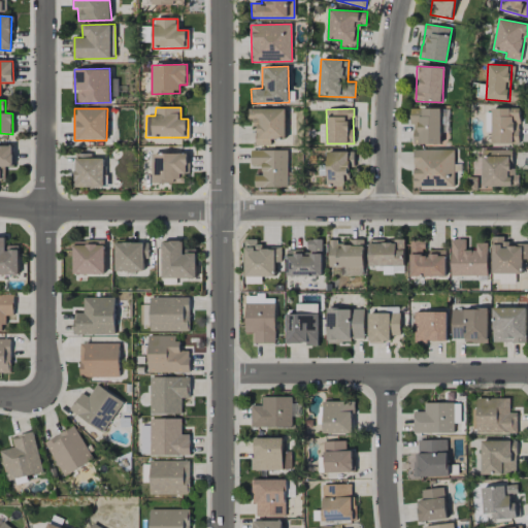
[(413,144),(441,143),(440,108),(411,108),(413,144)]
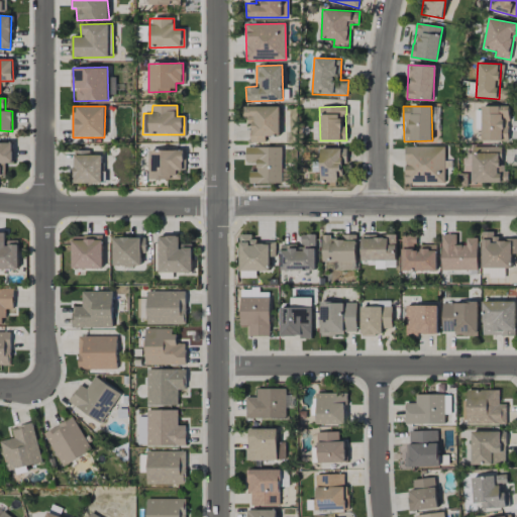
[(483,141),(509,140),(508,106),(482,106),(483,141)]
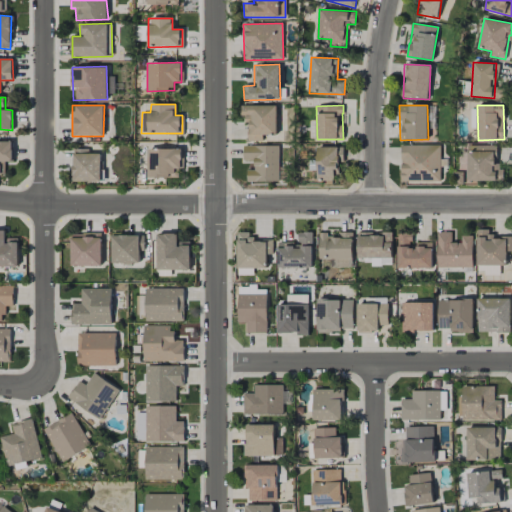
[(276,106),(240,106),(241,119),(248,119),(248,141),(263,141),(263,135),(277,135),(276,106)]
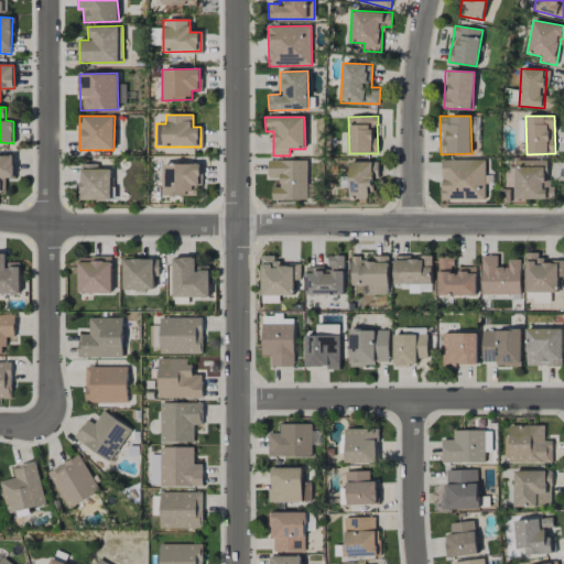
[(0,191),(6,192),(4,179),(14,177),(13,155),(0,155),(0,191)]
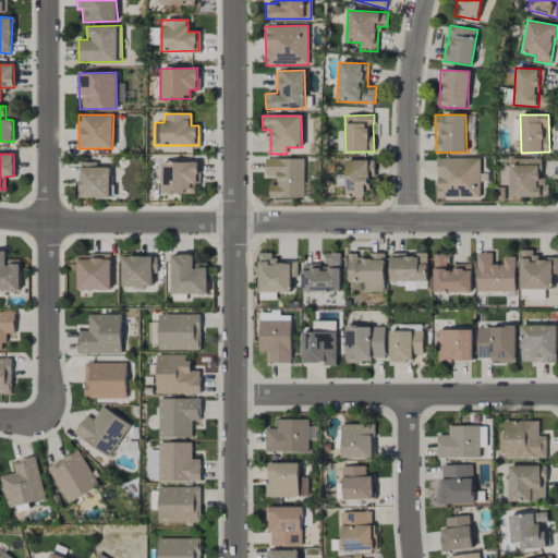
[(266,176),(276,174),(277,185),(269,185),(270,198),(304,197),(303,158),(265,159),(266,176)]
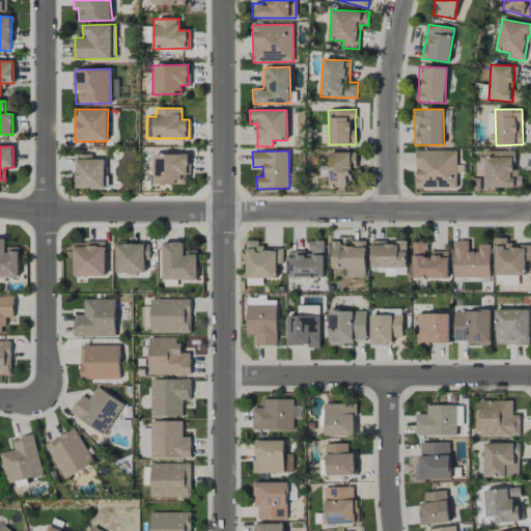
[(416,150),(416,188),(456,189),(457,151),(416,150)]
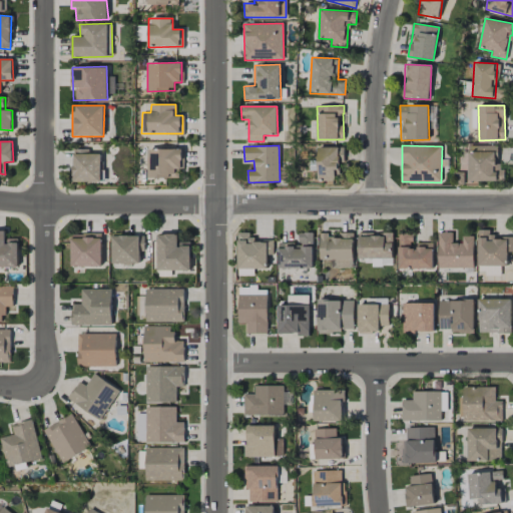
[(501,146),(469,145),(469,153),(458,153),(457,184),(463,184),(464,174),(467,174),(467,182),(500,182),(501,146)]
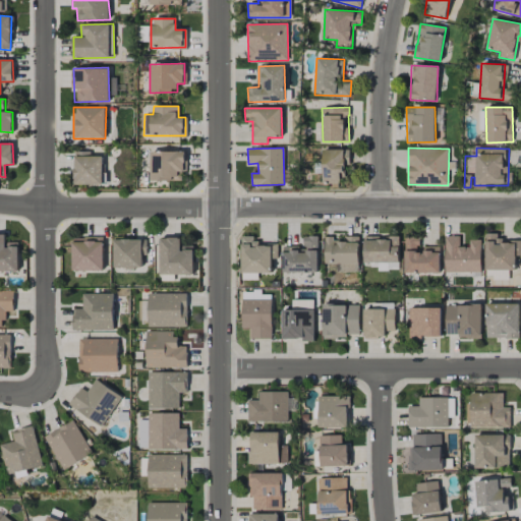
[(342,182),(342,165),(350,165),(349,150),(323,150),(324,183),(342,182)]
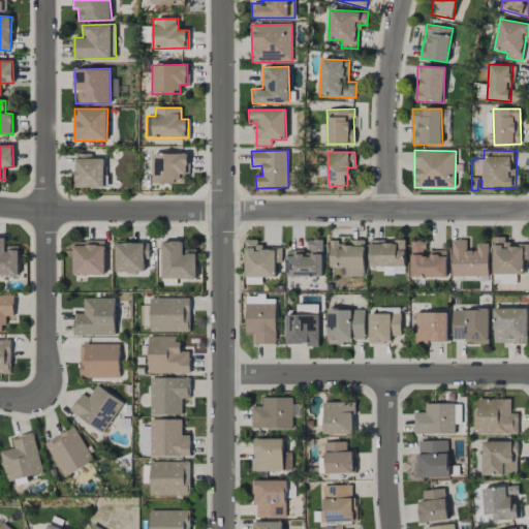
[(104,158),(92,158),(92,154),(76,153),(75,187),(104,188),(104,158)]
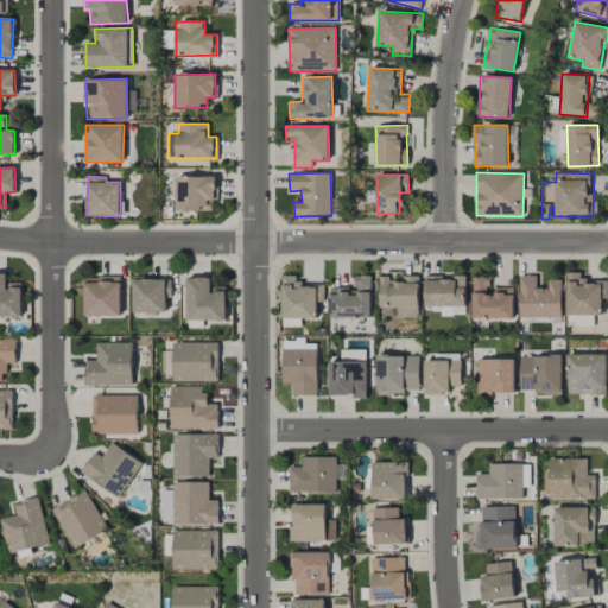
[(214,211),(215,177),(176,177),(175,210),(214,211)]
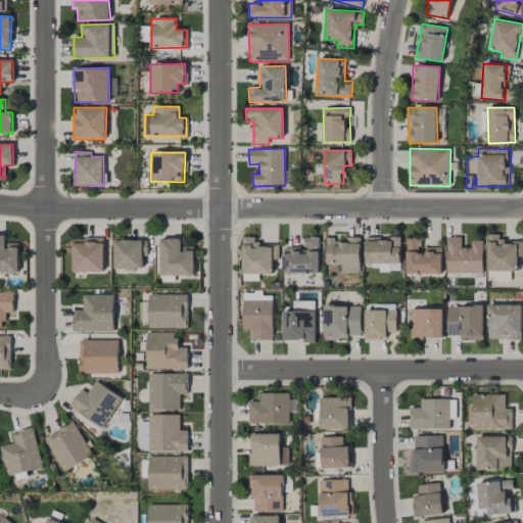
[(522,256),(522,241),(500,241),(500,235),(488,234),(486,271),(517,272),(518,256),(522,256)]
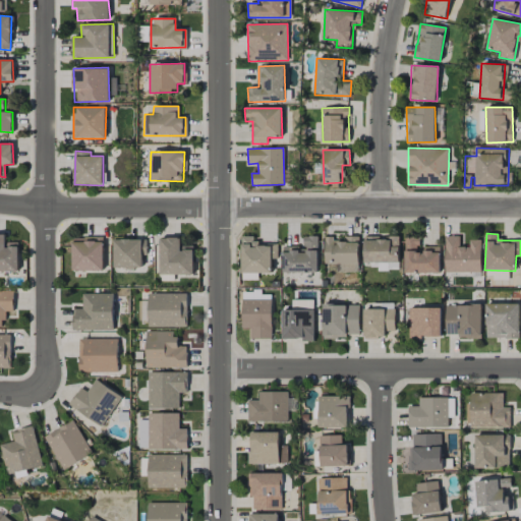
[(0,234),(0,271),(18,271),(17,242),(6,242),(6,234),(0,234)]
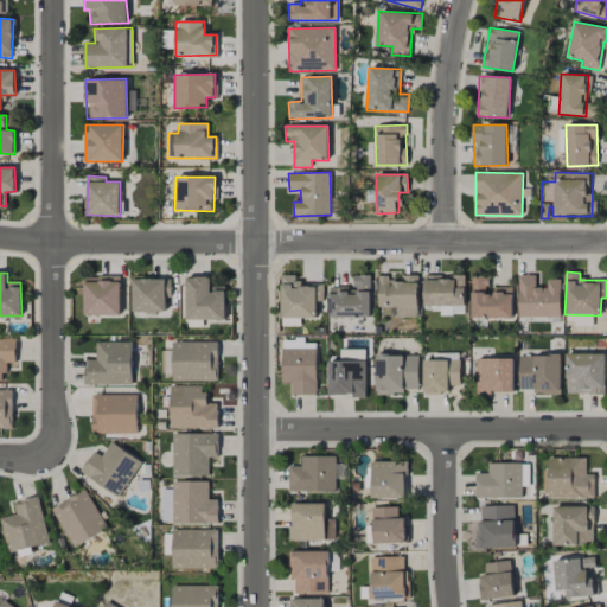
[(560,279),(547,279),(547,287),(536,287),(535,274),(518,275),(518,318),(561,317),(560,279)]
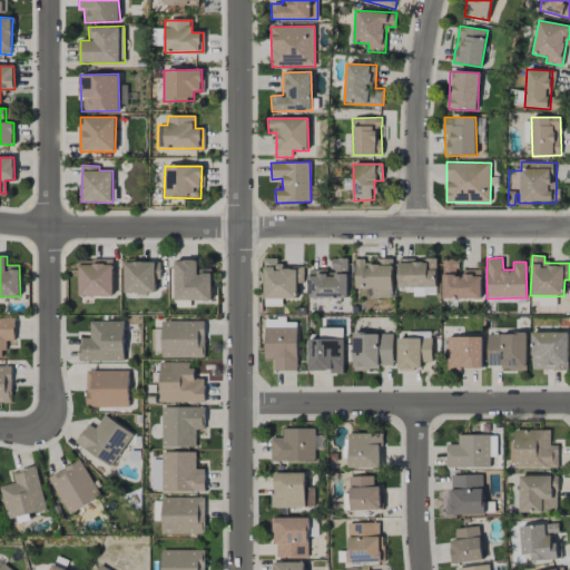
[(263,297),(297,298),(297,283),(304,283),(304,266),(277,266),(277,258),(264,258),(263,297)]
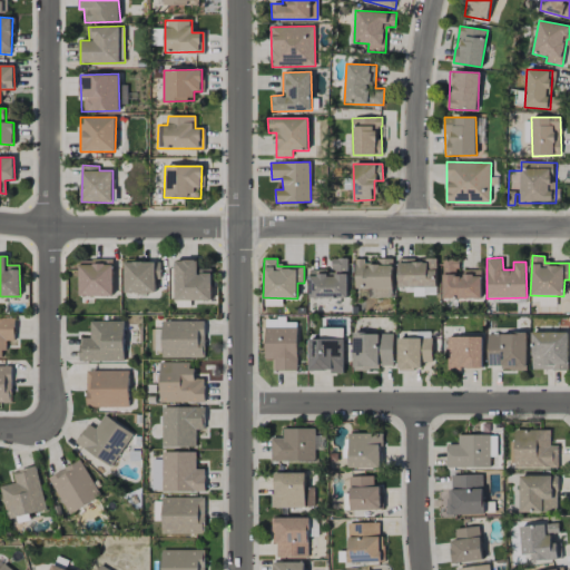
[(347,258),(331,258),(332,269),(310,269),(310,298),(349,297),(347,258)]
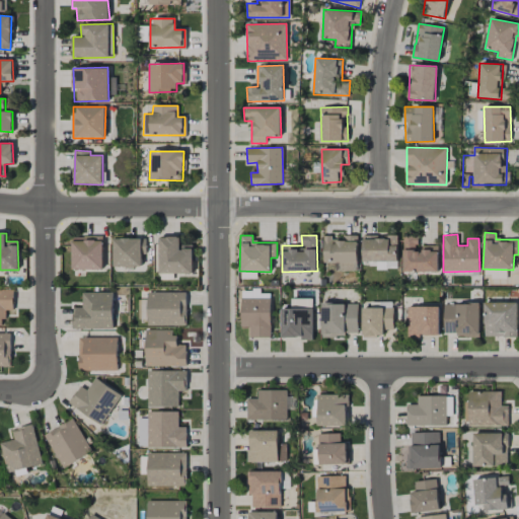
[(323,264),(340,263),(340,271),(357,271),(357,235),(343,235),(343,237),(323,237),(323,264)]
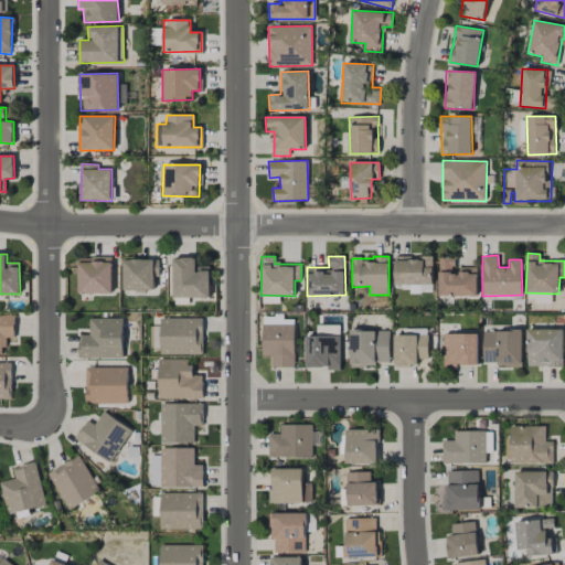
[(433,256),(395,256),(395,285),(433,285),(433,256)]
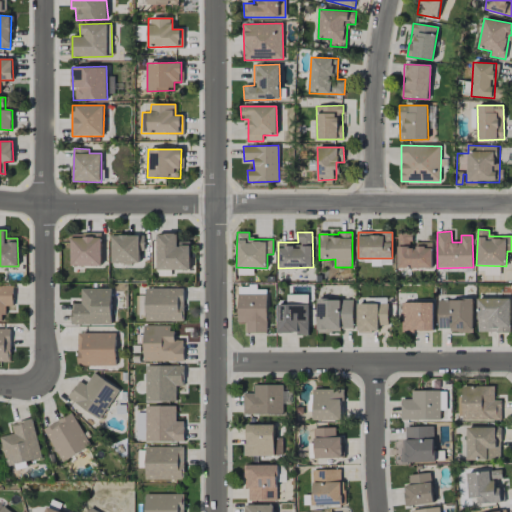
[(102,265),(101,233),(70,233),(71,266),(102,265)]
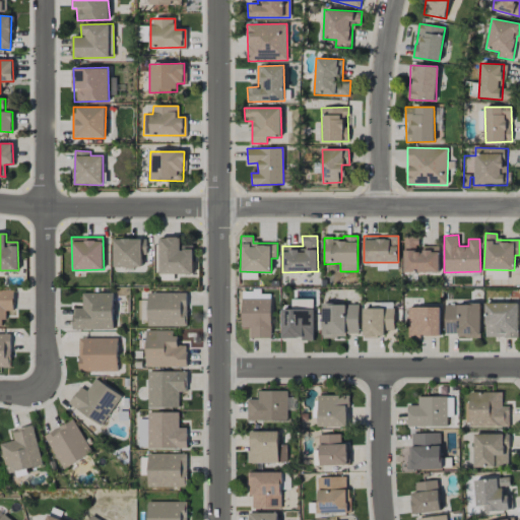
[(404,272),(439,272),(439,248),(417,247),(418,237),(404,237),(404,272)]
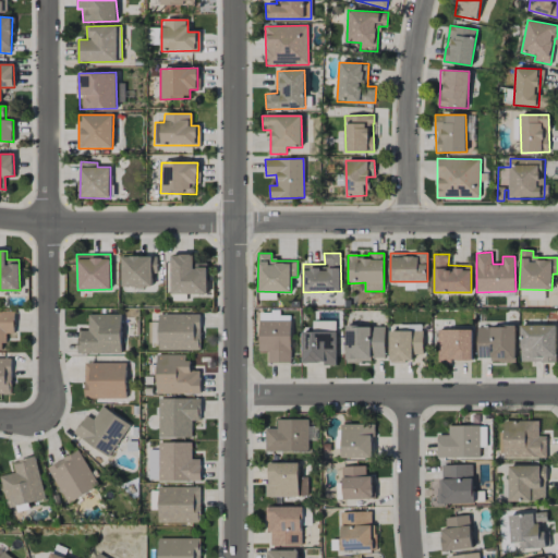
[(171,293),(207,294),(207,264),(193,263),(194,255),(172,255),(171,293)]
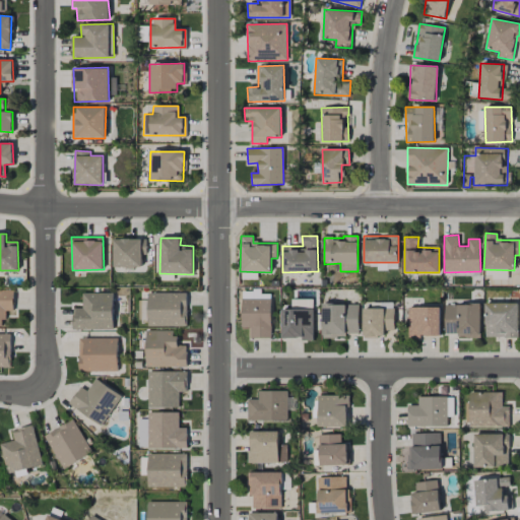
[(146,240),(113,239),(113,267),(142,267),(142,255),(146,255),(146,240)]
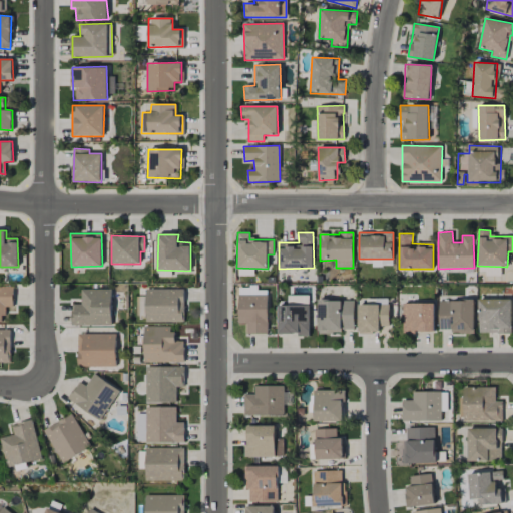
[(0,322),(4,323),(4,307),(13,307),(13,287),(0,286),(0,322)]
